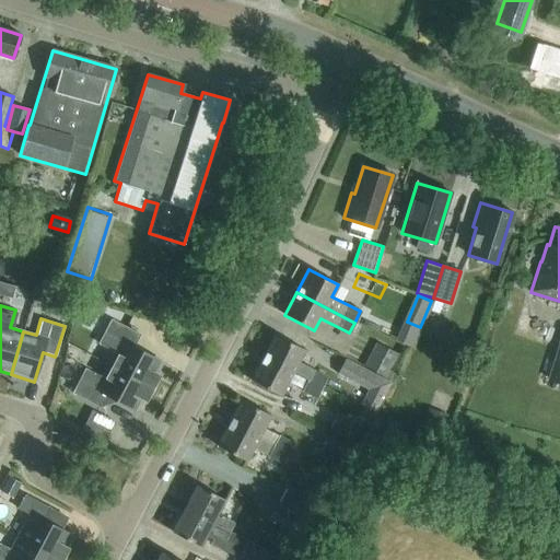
[(107,364),(151,387),(158,375),(154,373),(161,361),(141,351),(142,351),(132,347),(139,335),(111,319),(98,343),(114,351),(107,364)]
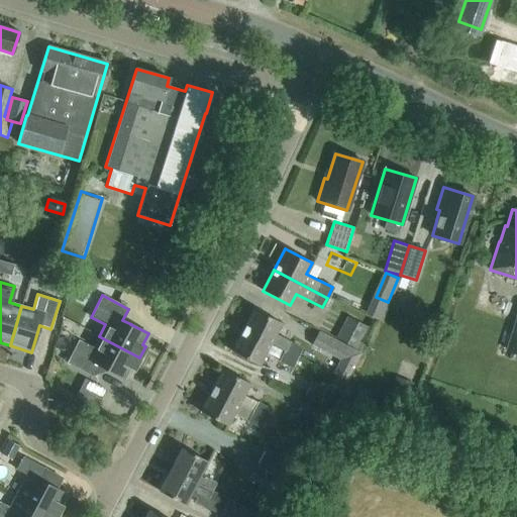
[(242,330),(297,358),(303,348),(276,333),(281,323),(253,309),(242,330)]
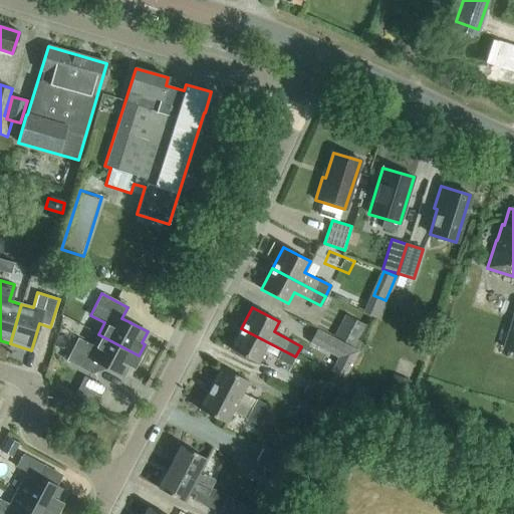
[(513,352),(513,310),(502,348),(513,352)]
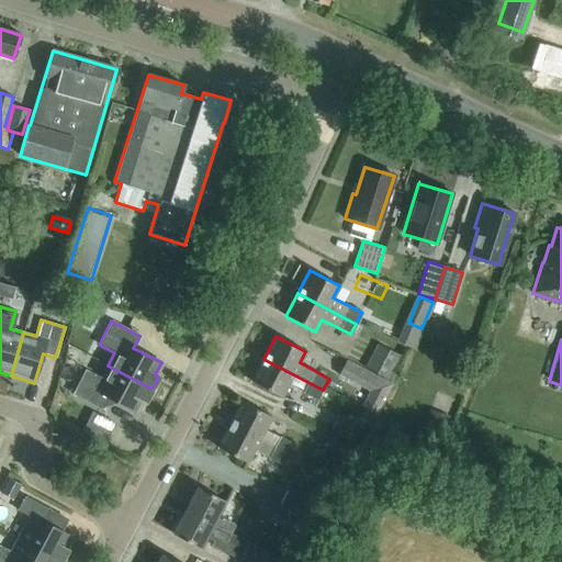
[(388,380),(400,356),(377,344),(364,368),(388,380)]
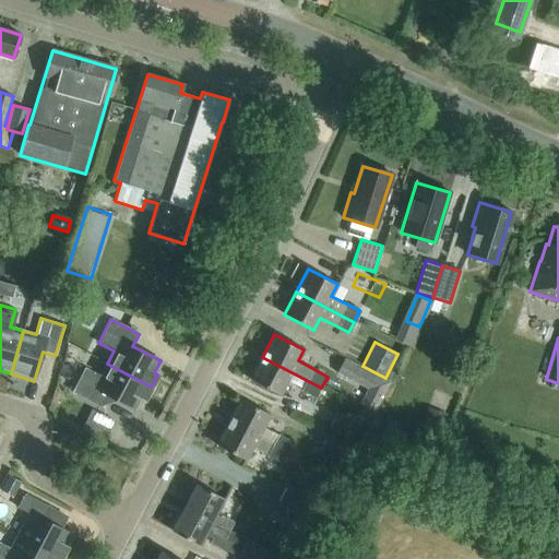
[(332,393),(321,388),(262,357),(250,380),(280,395),(287,381),(301,389),(301,390),(314,397),(313,401),(324,407),(326,403),(330,405),(332,401),(329,399),(332,393)]
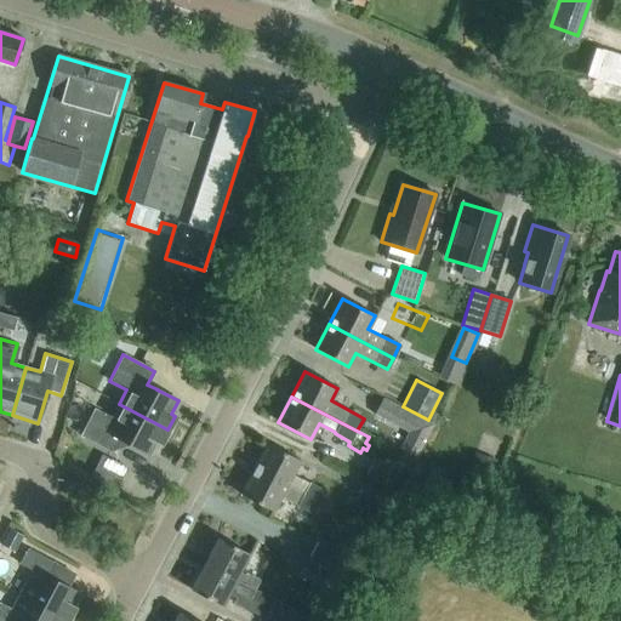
[(374,415),(422,440),(431,423),(382,398),(374,415)]
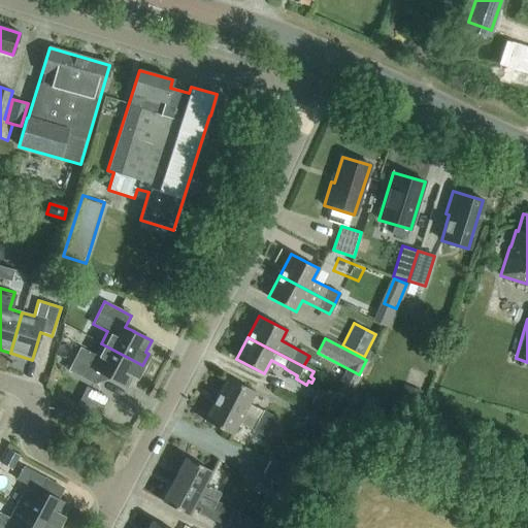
[(137,376),(142,365),(101,343),(95,356),(79,348),(68,370),(95,384),(101,373),(109,377),(127,387),(133,375),(137,376)]
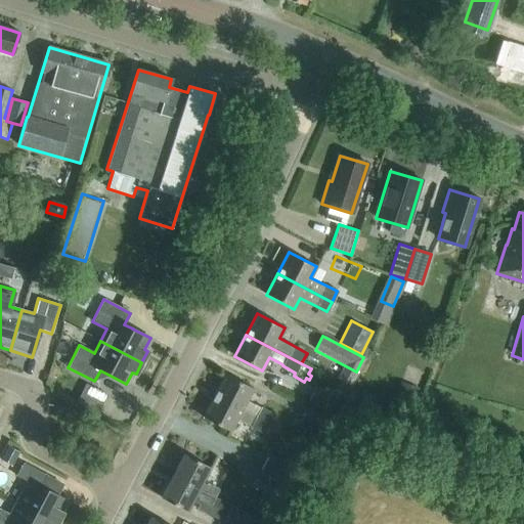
[(214,396),(269,425),(275,413),(261,406),(261,407),(247,400),(253,389),(225,375),(214,396)]
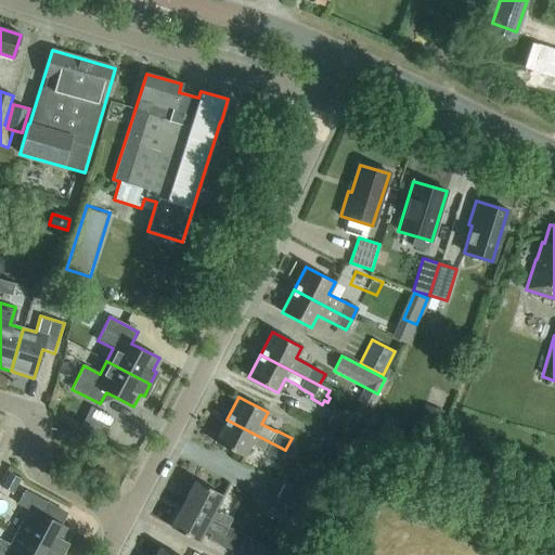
[(82,424),(107,435),(116,415),(91,404),(82,424)]
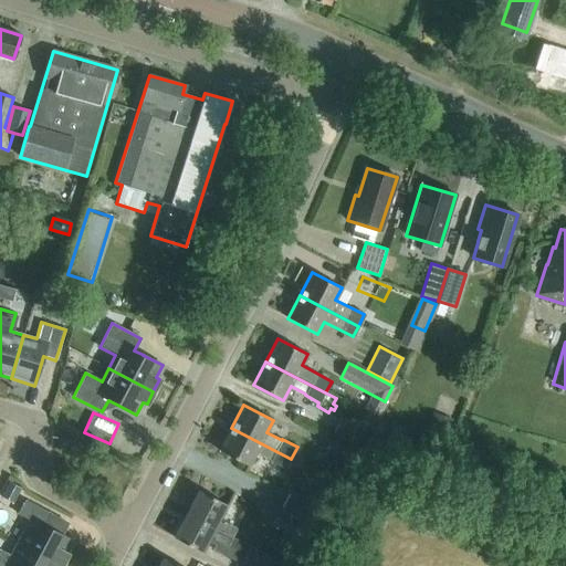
[(365,450),(373,433),(342,418),(333,433),(365,450)]
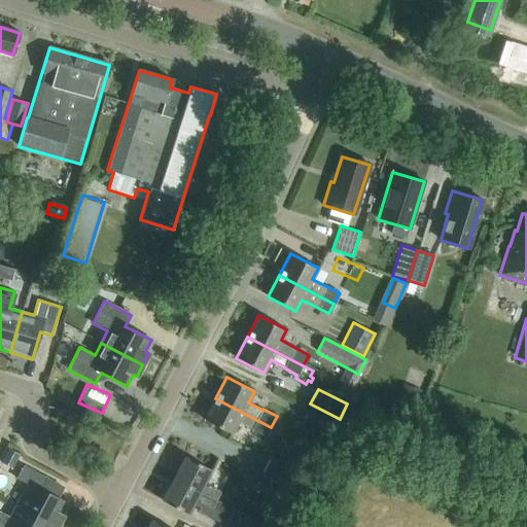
[(371,421),(379,399),(365,394),(356,416),(371,421)]
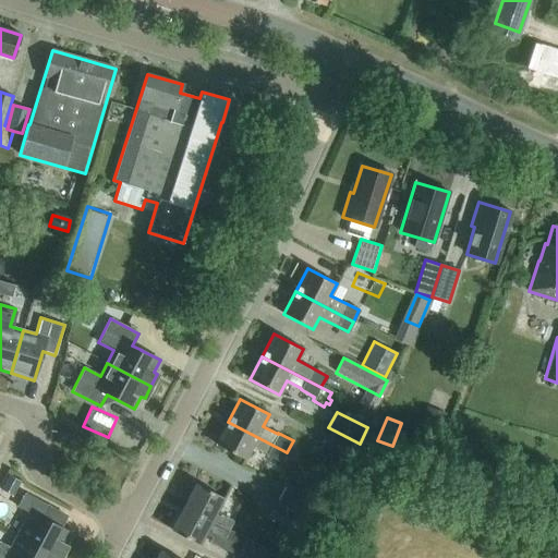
[(282,463),(287,452),(228,422),(216,445),(245,460),(252,447),(267,455),(266,456),(282,463)]
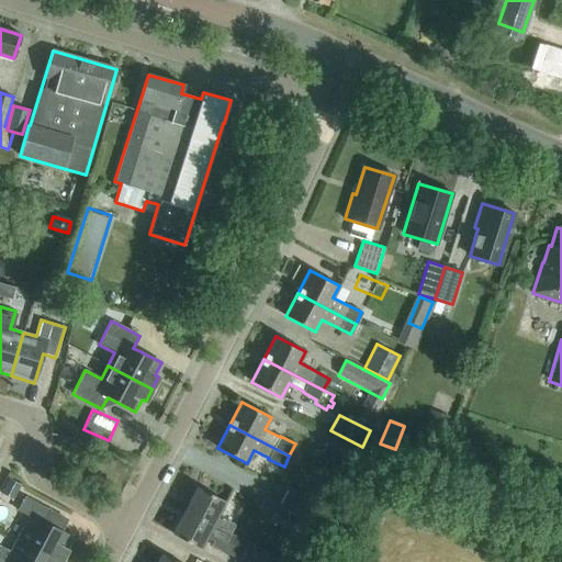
[(358,471),(364,459),(355,453),(357,450),(329,436),(321,452),(348,467),(349,467),(358,471)]
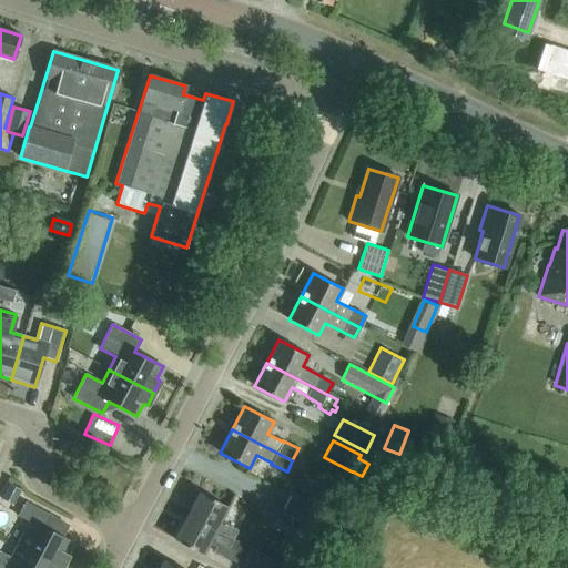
[(8,482),(3,498),(17,503),(22,486),(8,482)]
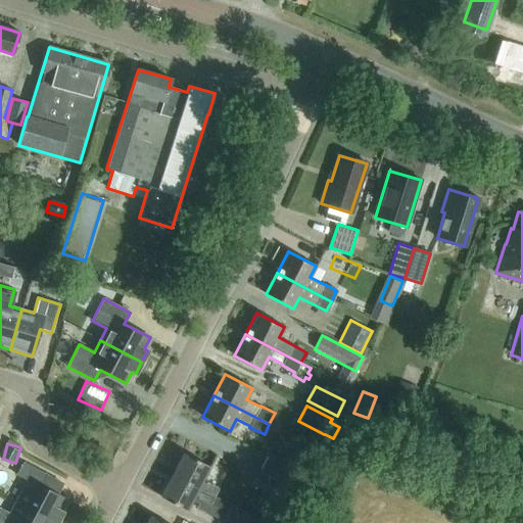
[(214,496),(215,495),(218,488),(206,482),(205,484),(201,482),(209,467),(183,453),(172,475),(214,496)]
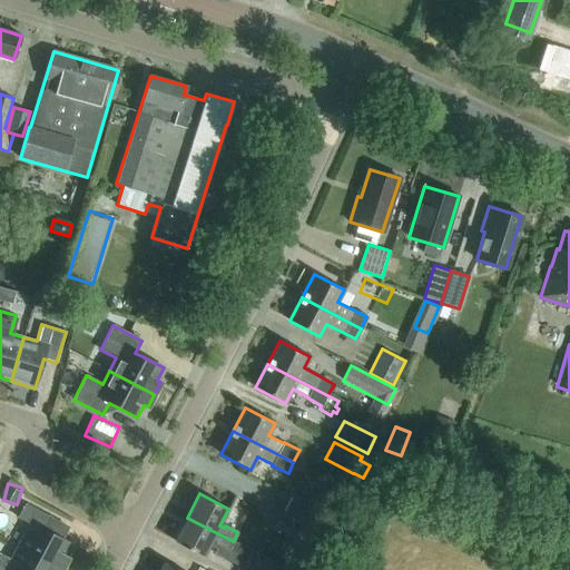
[(307,523),(315,510),(291,497),(283,510),(307,523)]
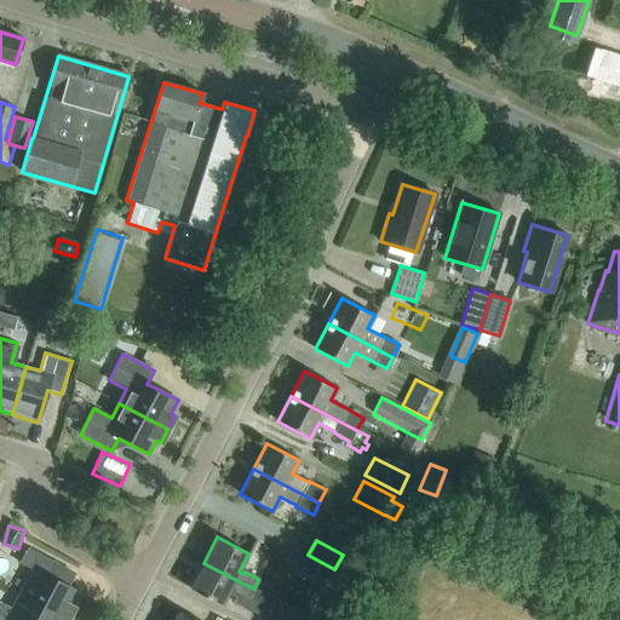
[(18,595),(65,619),(67,619),(74,607),(69,606),(76,592),(56,581),(56,580),(46,575),(53,562),(28,549),(19,563),(32,569),(18,595)]
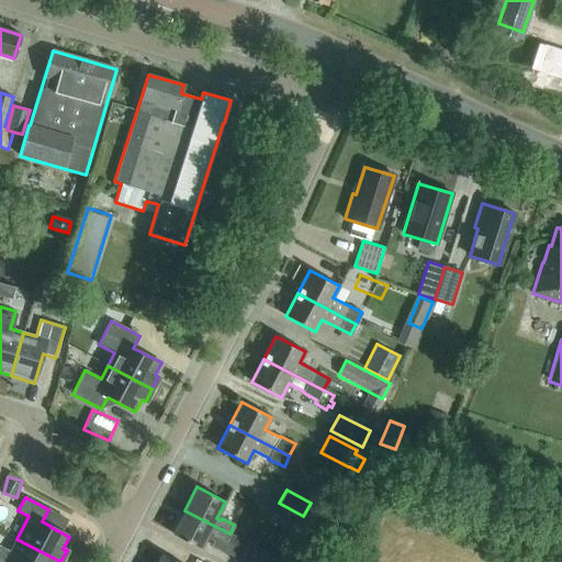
[(307,538),(314,526),(306,521),(306,520),(278,506),(271,519),(300,535),(307,538)]
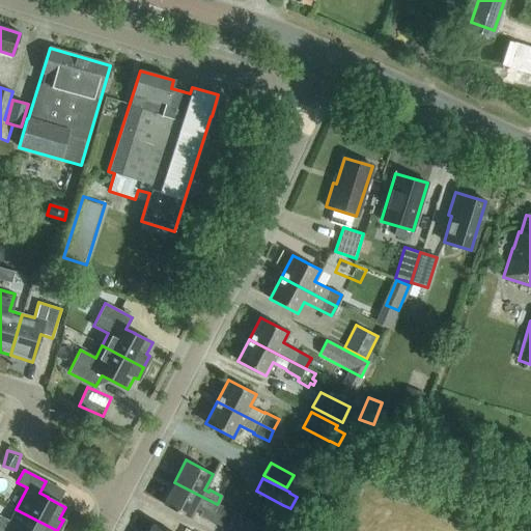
[(234,512),(218,503),(217,504),(174,482),(163,504),(189,518),(194,508),(201,511),(199,515),(226,529),(234,512)]
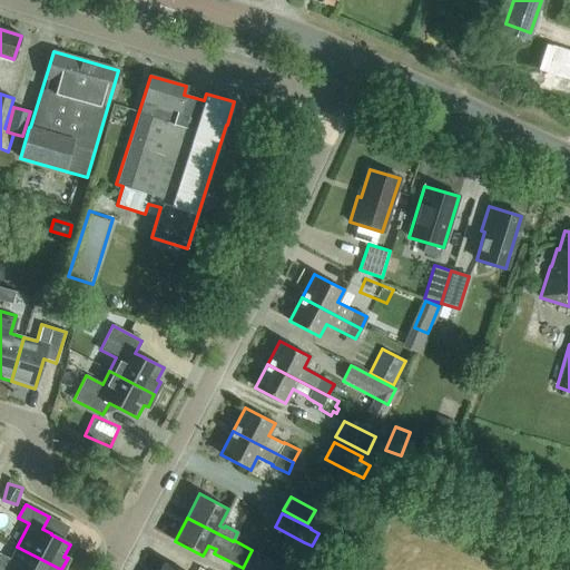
[(60,569),(17,547),(10,560),(0,554),(0,569),(60,569)]
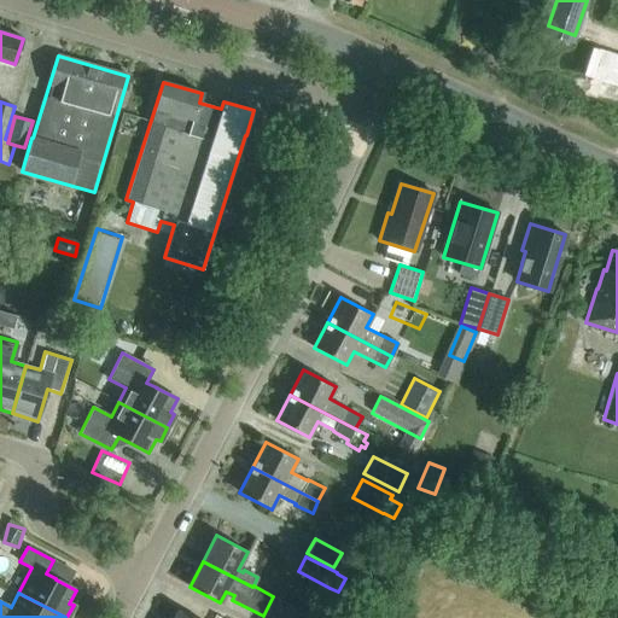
[(305,617),(278,602),(272,614),(269,613),(267,617),(305,617)]
